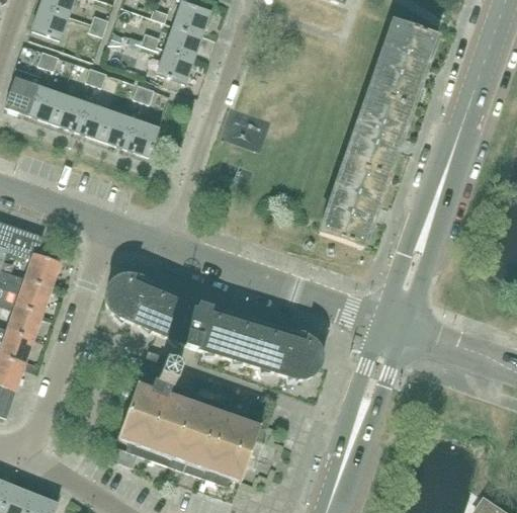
[(68,15),(72,0),(41,0),(39,5),(68,15)]
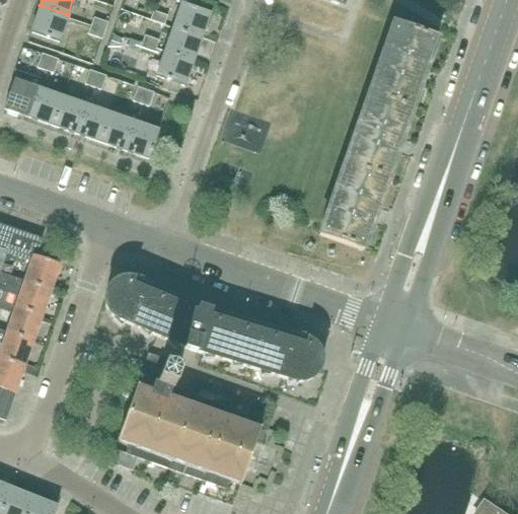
[(202,34),(210,10),(182,1),(173,24),(202,34)]
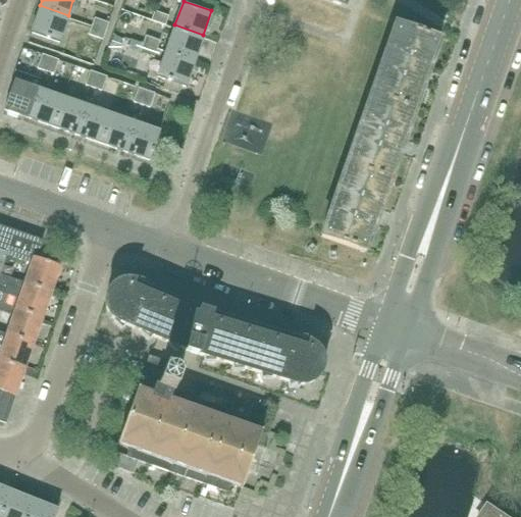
[(165,21),(168,12),(145,4),(142,13),(165,21)]
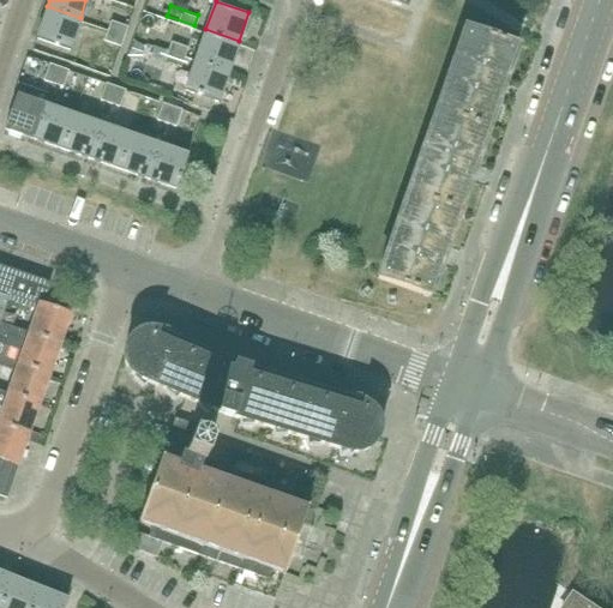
[(70,47),(80,18),(47,6),(37,35),(70,47)]
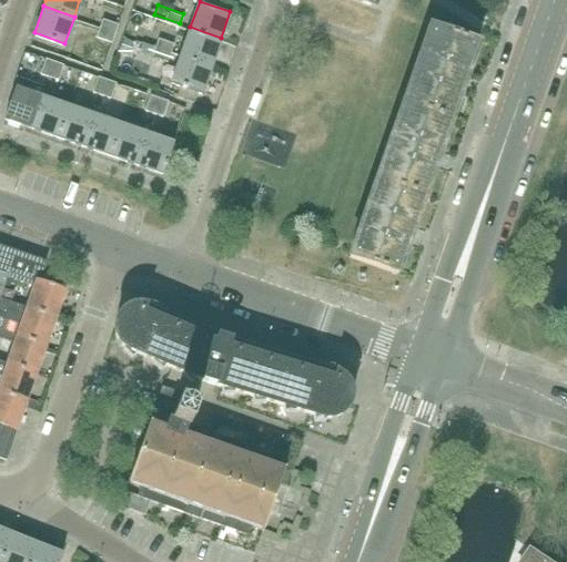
[(100,26),(114,31),(118,21),(102,17),(100,26)]
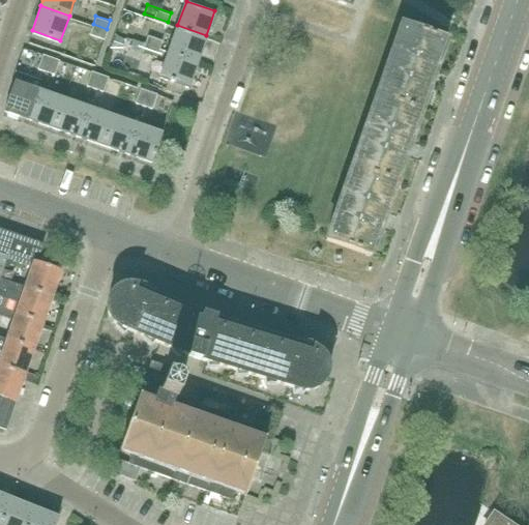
[(421,110),(446,38),(402,22),(376,94),(421,110)]
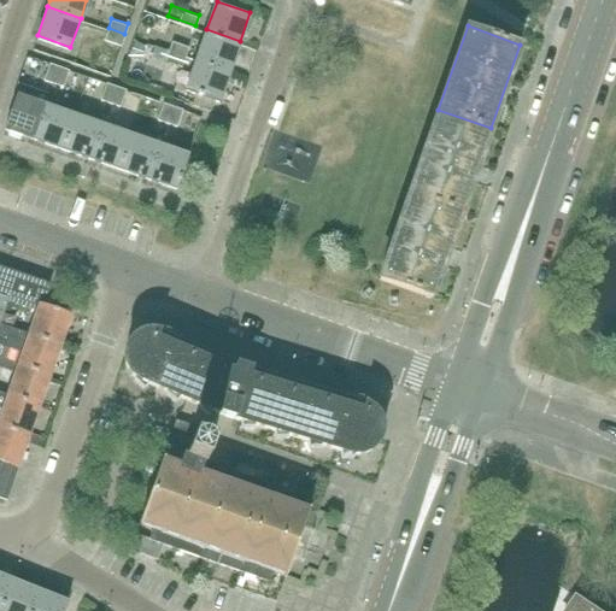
[(121,42),(124,34),(109,28),(105,37),(121,42)]
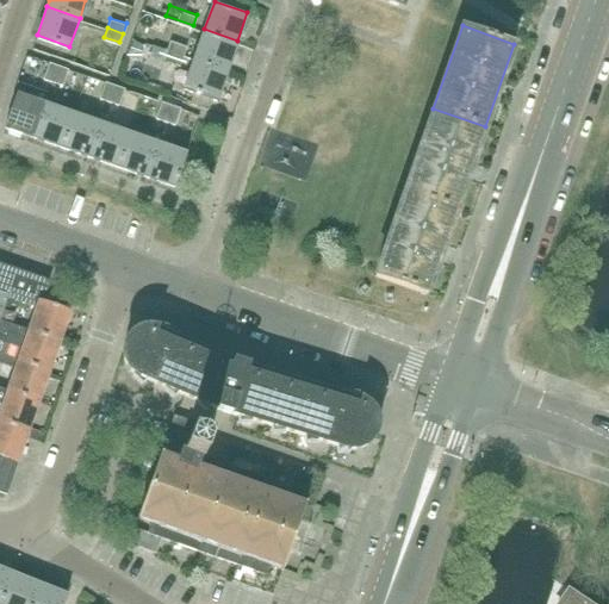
[(237,41),(204,29),(194,57),(228,68),(237,41)]
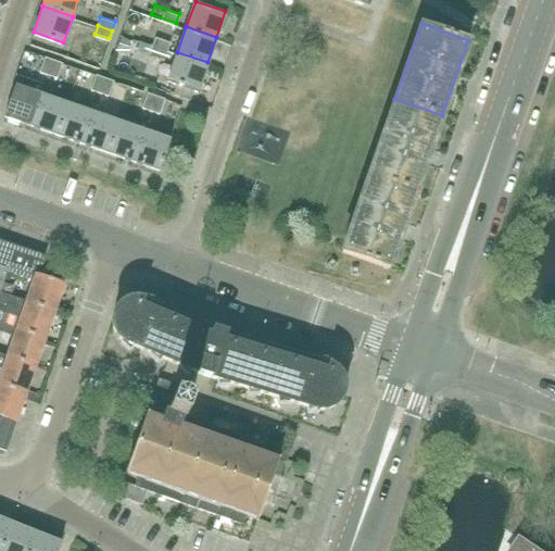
[(152,44),(167,49),(171,39),(155,35),(152,44)]
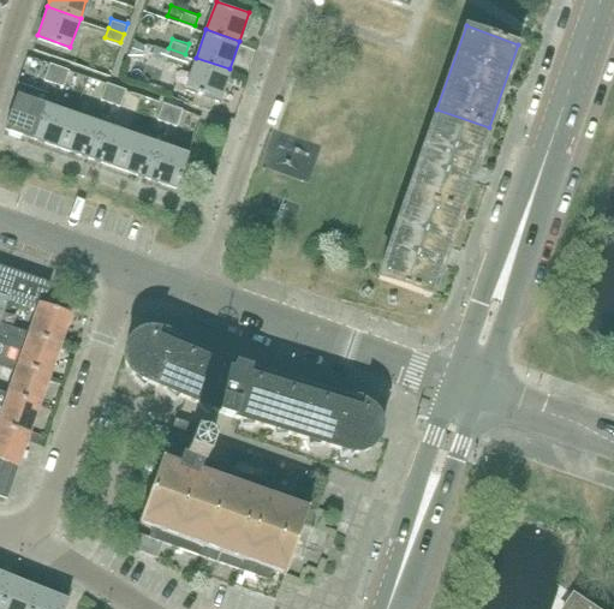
[(182,63),(185,54),(168,48),(166,58),(182,63)]
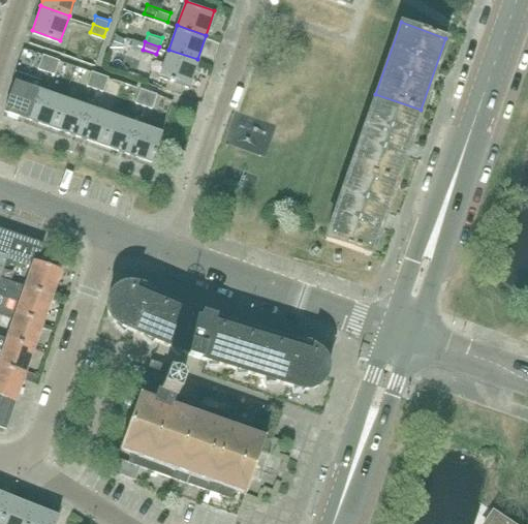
[(197,59),(168,50),(159,74),(188,84),(197,59)]
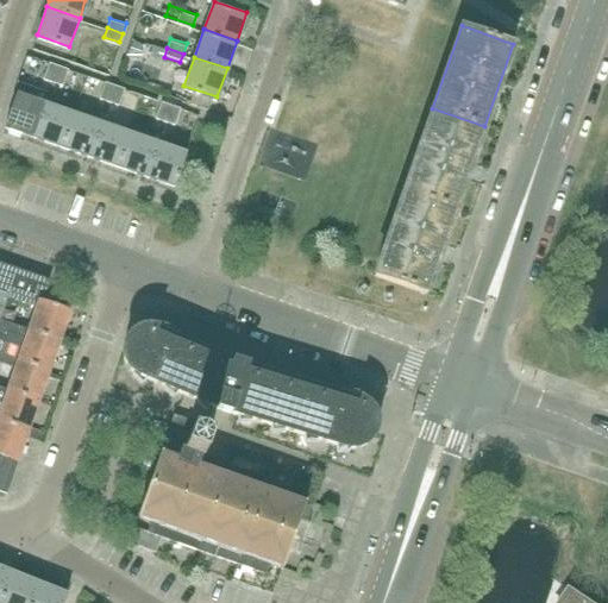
[(54,80),(58,63),(50,60),(44,76),(54,80)]
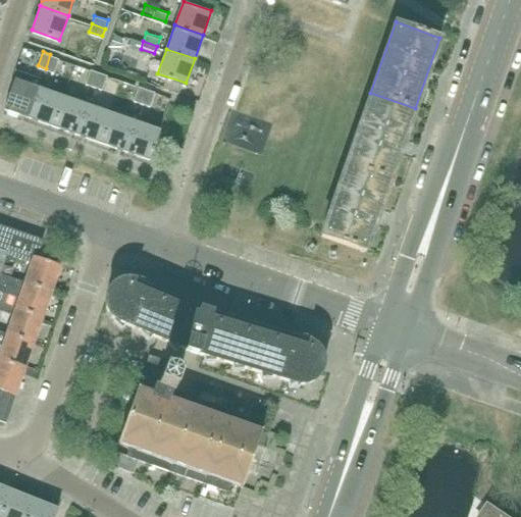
[(50,54),(46,68),(55,71),(60,57),(50,54)]
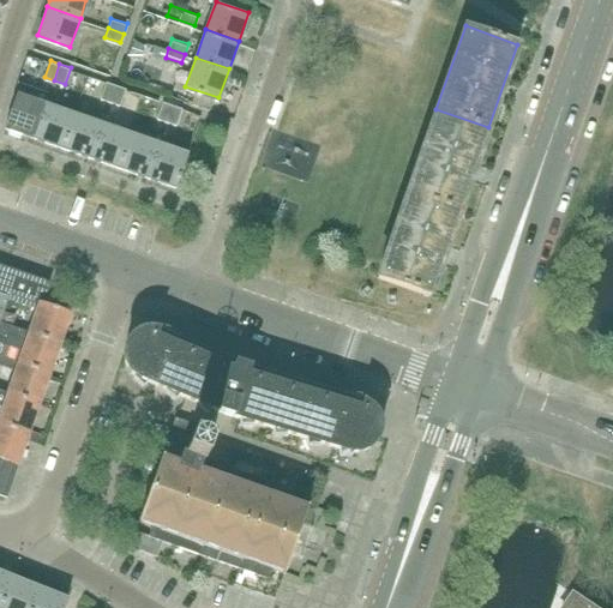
[(35,136),(46,102),(50,90),(22,80),(6,125),(35,136)]
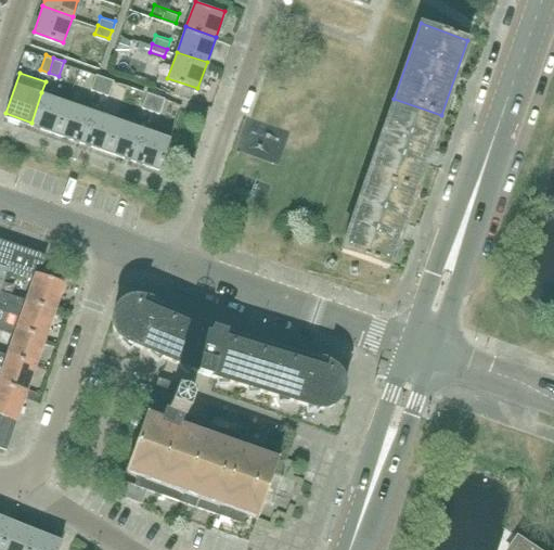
[(100,90),(104,75),(97,73),(92,88),(100,90)]
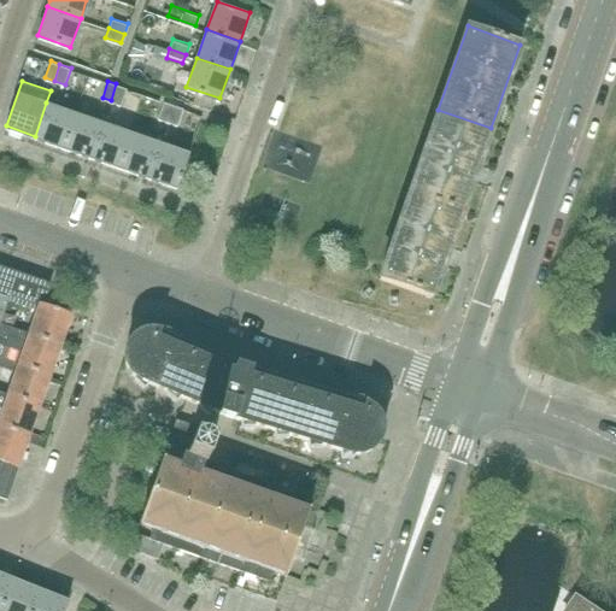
[(116,83),(111,100),(122,104),(127,87),(116,83)]
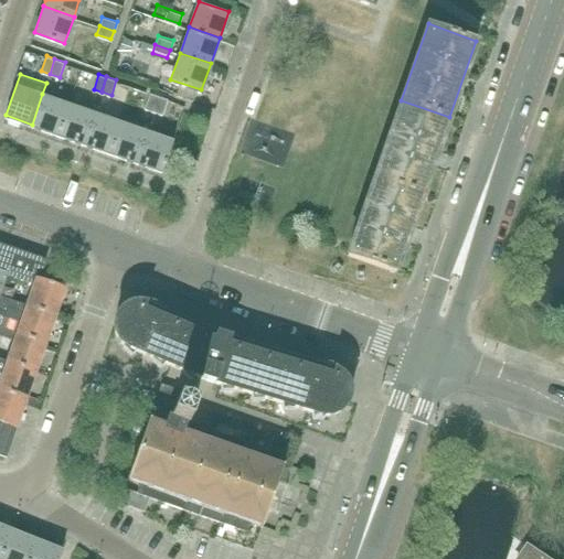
[(153,109),(159,95),(150,92),(145,107),(153,109)]
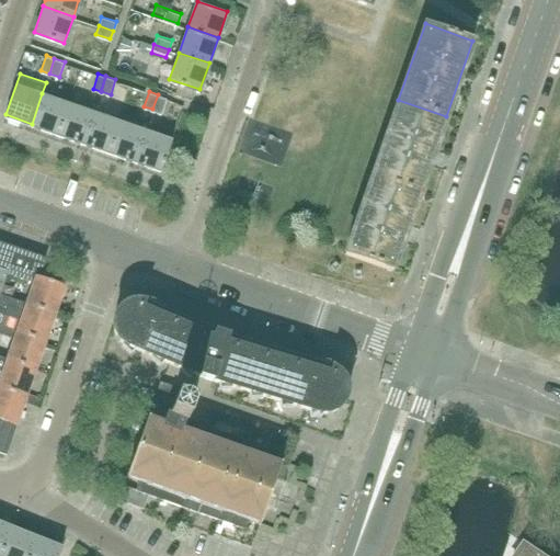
[(57,133),(68,102),(42,93),(32,124),(57,133)]
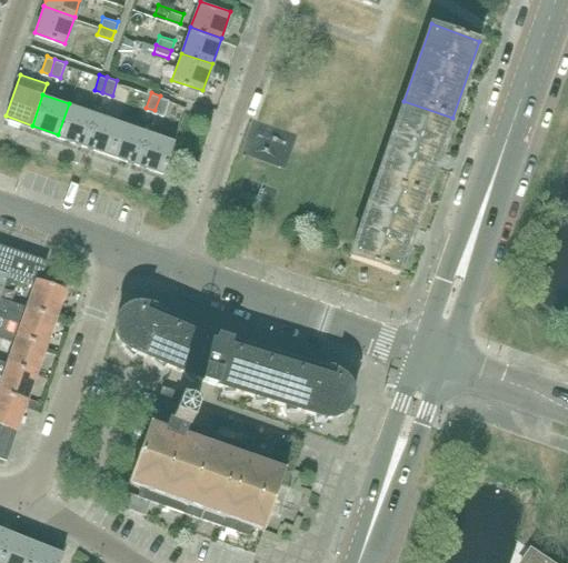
[(160,96),(155,110),(165,113),(169,99),(160,96)]
